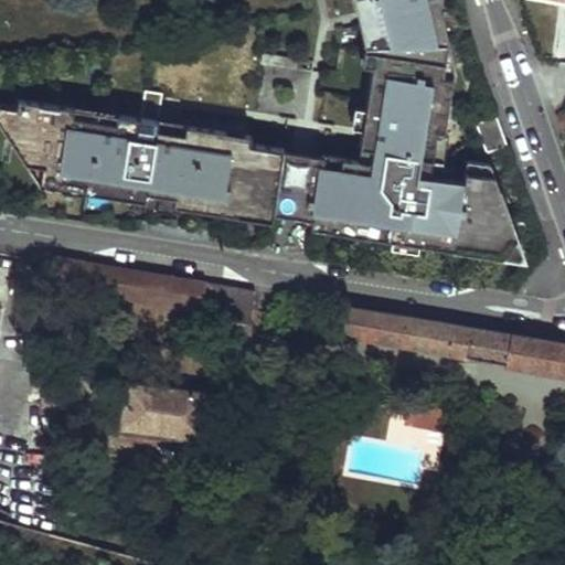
[(320,152),(310,216),(370,226),(369,234),(513,258),(518,247),(501,170),(471,164),(470,176),(444,171),(447,153),(439,152),(444,127),(451,128),(460,72),(450,71),(456,38),(446,0),(353,0),(356,11),(366,9),(374,42),(372,64),(364,107),(361,127),(359,146),(371,148),(369,160),(356,159),(320,152)]
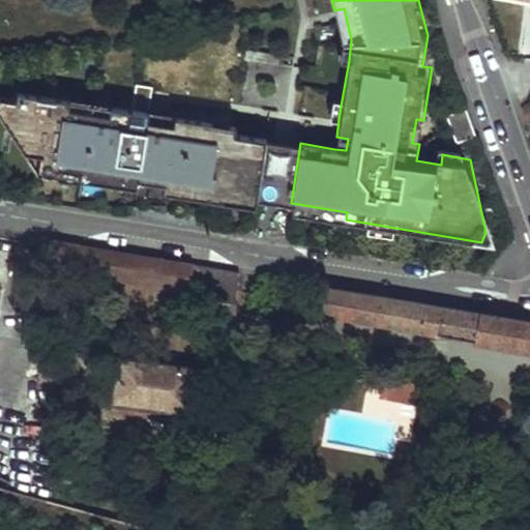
[(341,41),(339,59),(349,60),(351,39),(344,8),(334,10),(336,21),(341,41)]
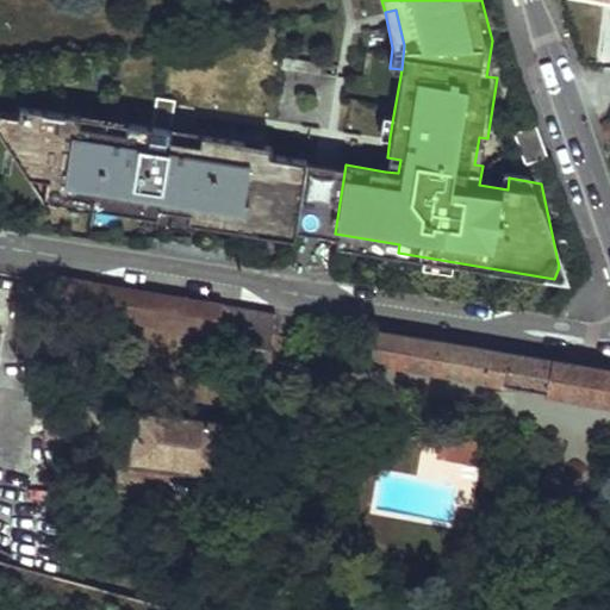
[(497,78),(499,69),(492,41),(486,76),(497,78)]
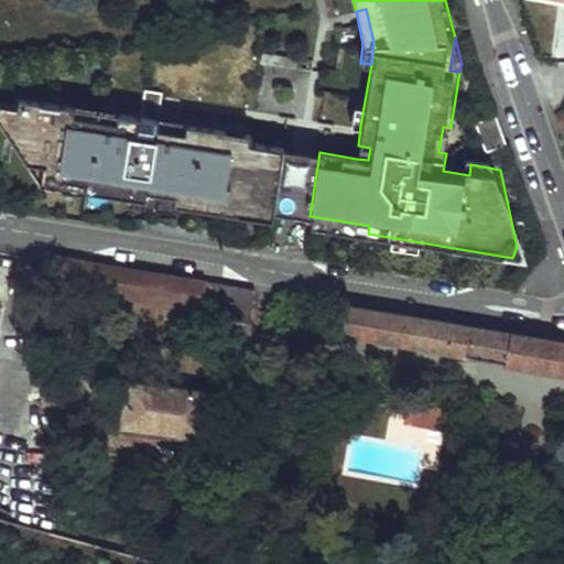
[(294,66),(295,55),(262,53),(261,63),(294,66)]
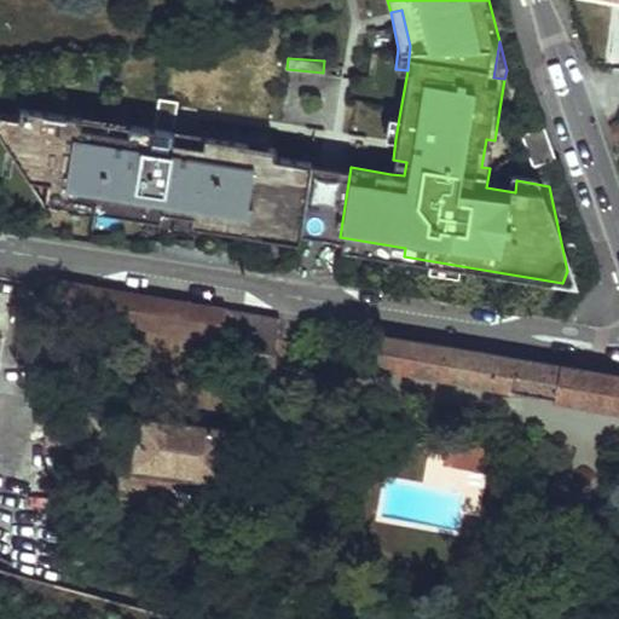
[(0,109),(0,133),(28,178),(46,180),(42,201),(68,204),(69,196),(93,200),(92,209),(158,218),(161,209),(191,214),(190,223),(233,230),(235,221),(299,230),(310,160),(272,155),(244,150),(246,142),(219,137),(171,129),(177,99),(157,96),(152,126),(127,121),(126,131),(79,122),(80,114),(18,104),(17,111),(0,109)]
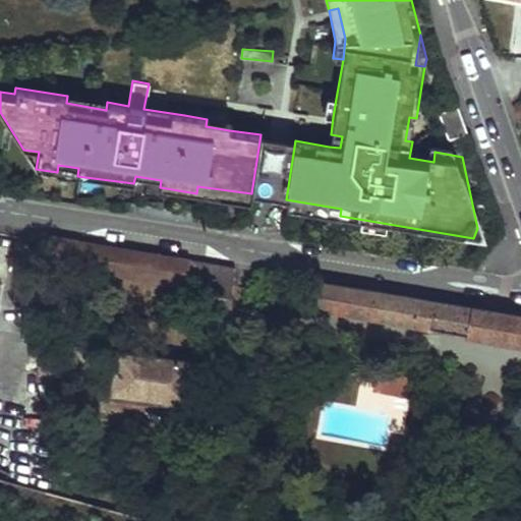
[(107,102),(67,96),(66,103),(106,110),(107,102)]
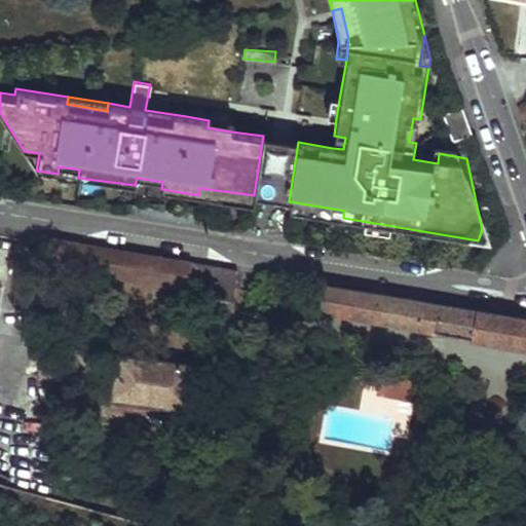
[(339,100),(329,99),(326,117),(336,118),(339,100)]
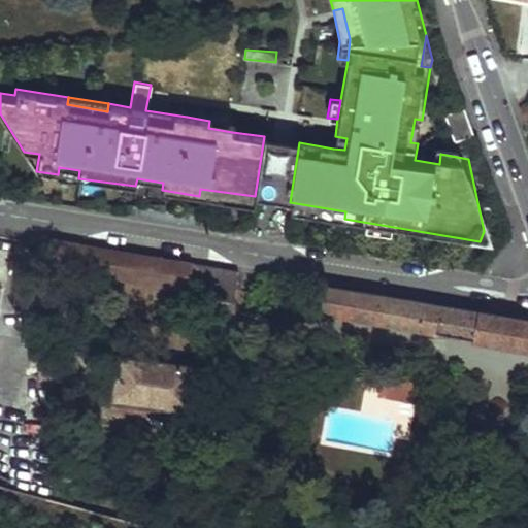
[(464,106),(446,113),(455,141),(474,135),(464,106)]
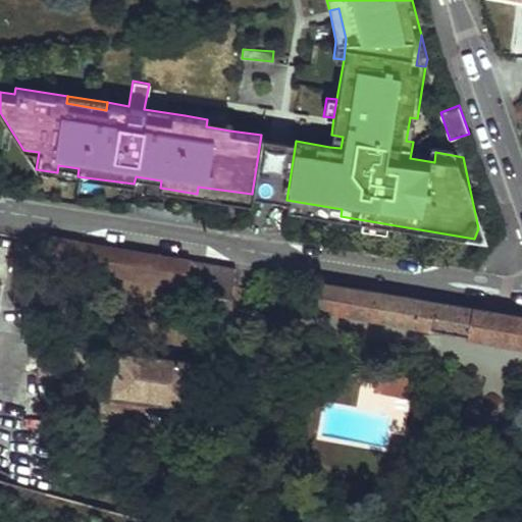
[(413,142),(417,118),(410,117),(406,141),(413,142)]
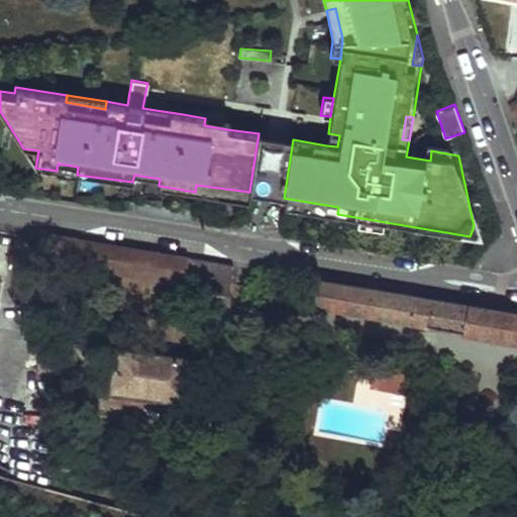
[(227,129),(228,121),(205,118),(204,125),(227,129)]
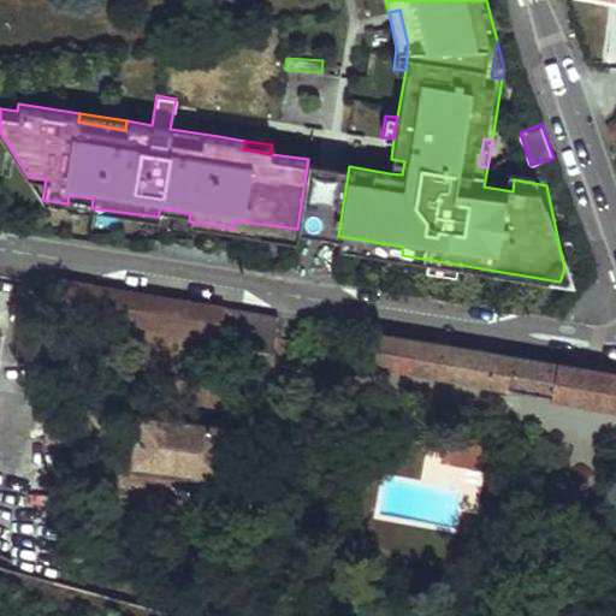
[(297,229),(338,236),(349,166),(308,159),(297,229)]
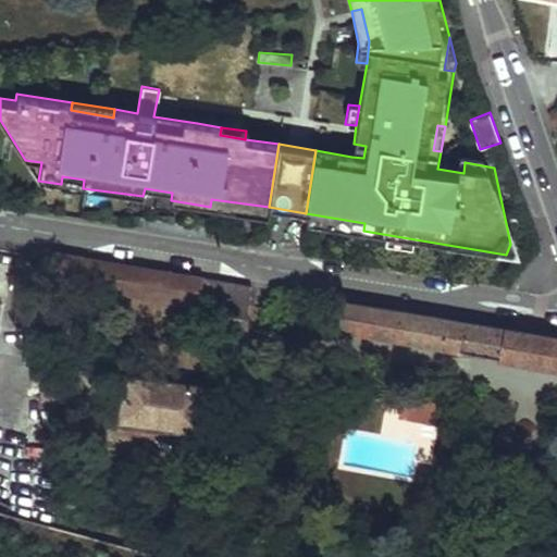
[(366,146),(354,144),(351,157),(363,158),(366,146)]
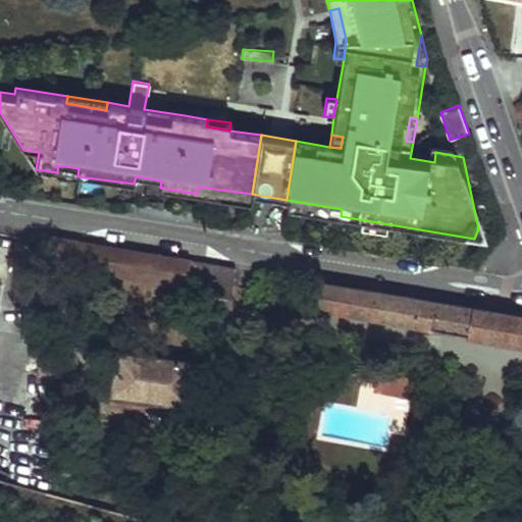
[(39,152),(23,150),(36,169),(39,152)]
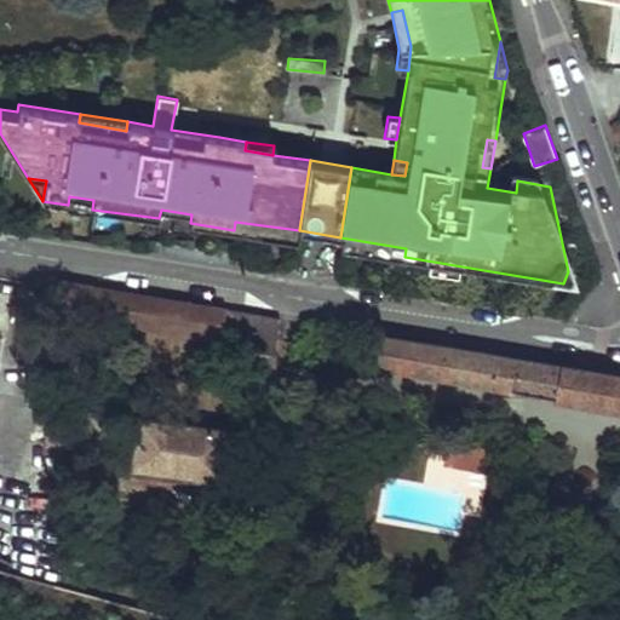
[(69,196),(68,205),(92,210),(93,200),(69,196)]
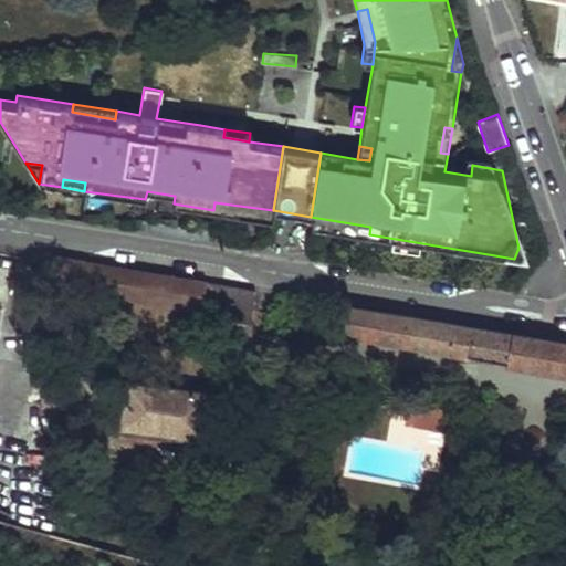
[(147,191),(145,199),(174,203),(175,196),(147,191)]
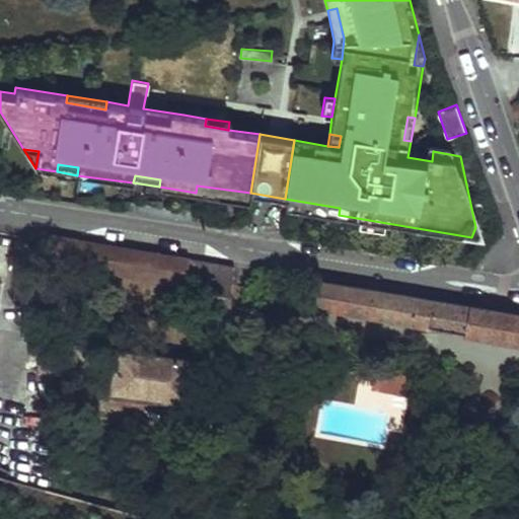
[(196,193),(249,201),(250,193),(197,186),(196,193)]
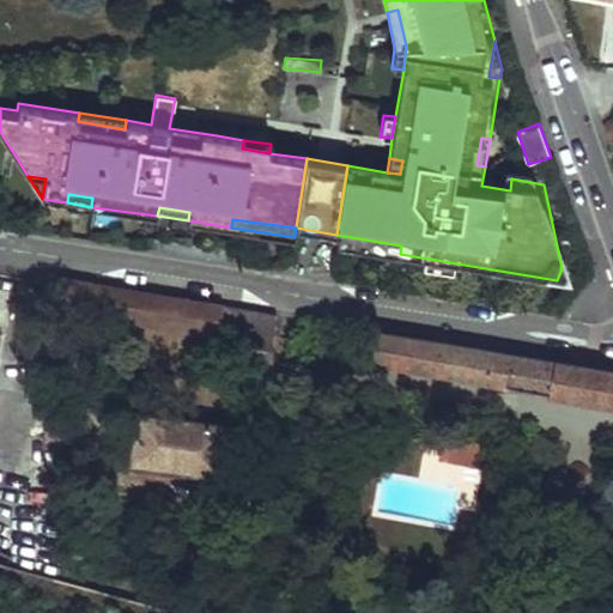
[(337,235),(335,243),(400,254),(401,246),(337,235)]
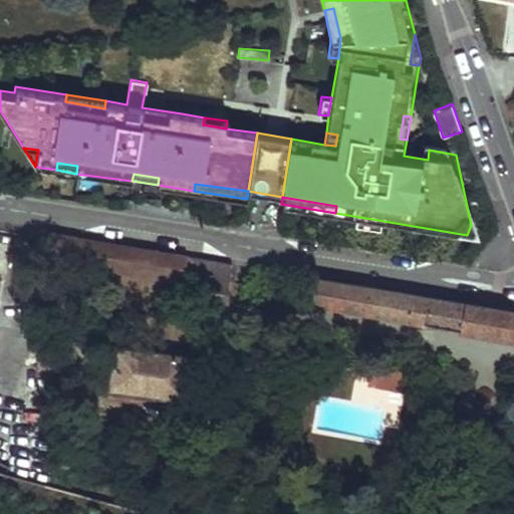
[(185,255),(48,231),(45,257),(178,281),(185,255)]
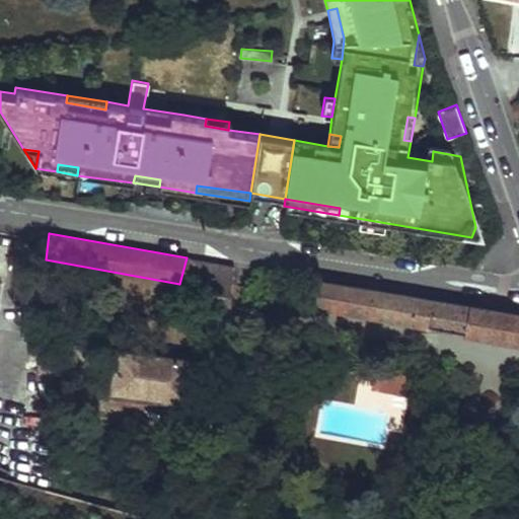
[(232,265),(187,257),(179,284),(180,289),(226,296),(232,265)]
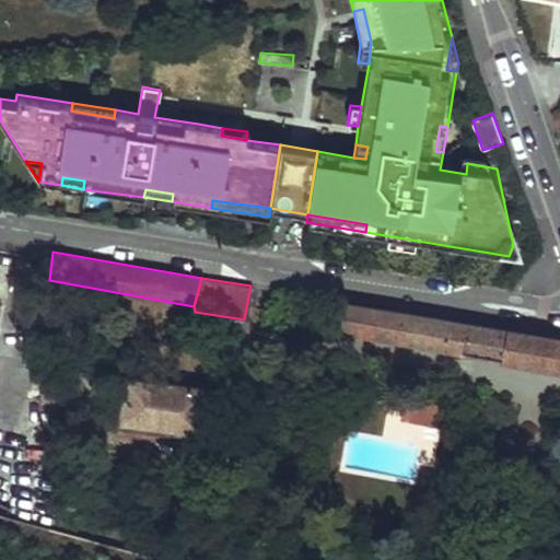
[(335,333),(559,371),(559,338),(340,301),(335,333)]
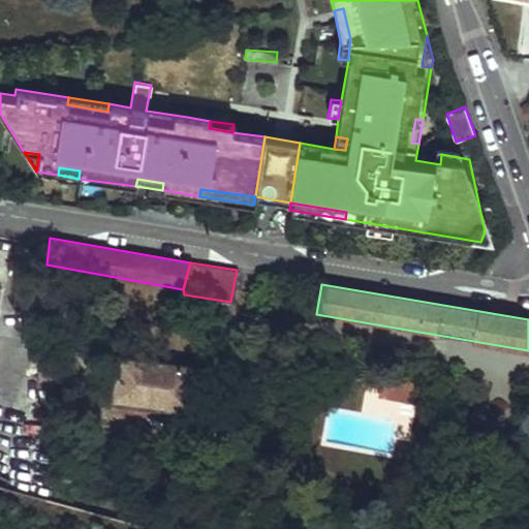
[(192,366),(117,355),(113,401),(190,409),(192,366)]
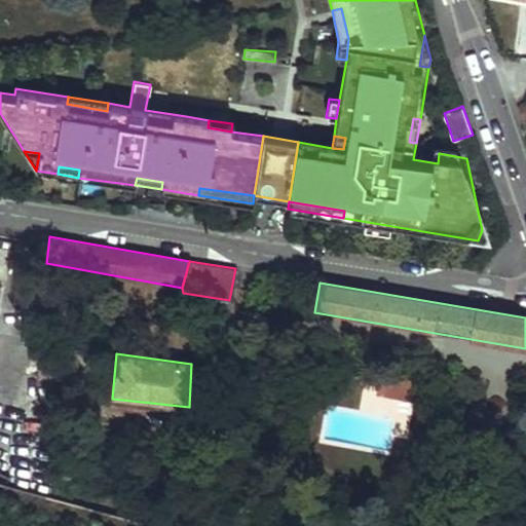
[(52,405),(52,355),(37,355),(37,405),(52,405)]
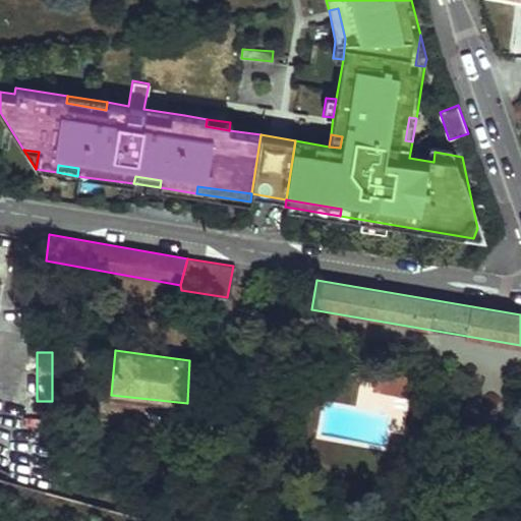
[(414,380),(379,377),(375,393),(411,397),(414,380)]
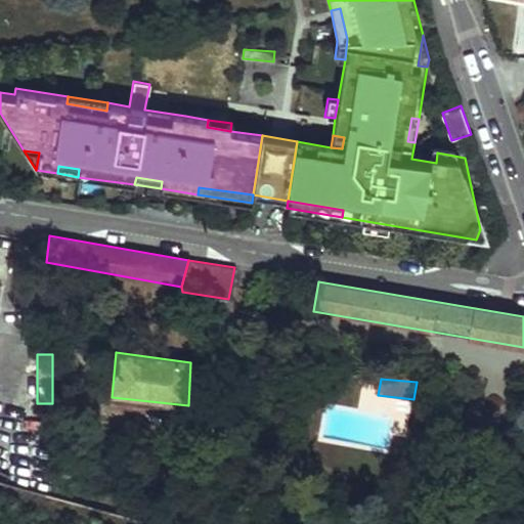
[(490,474),(476,474),(471,487),(489,488),(490,474)]
